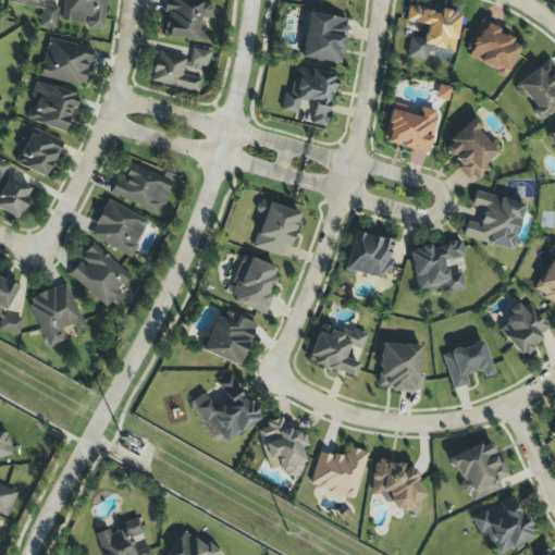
[(87,26),(107,27),(107,0),(65,0),(64,20),(87,21),(87,26)]
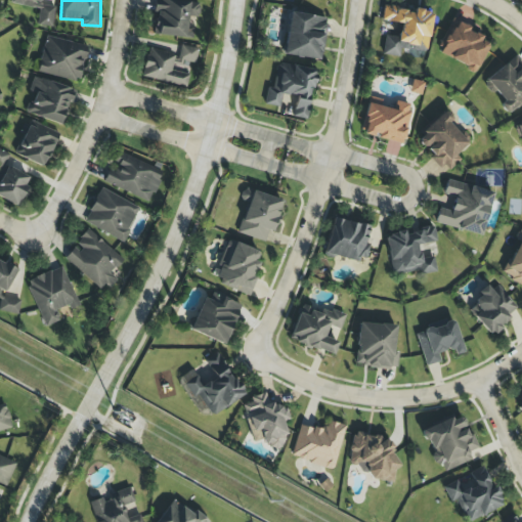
[(193,36),(194,27),(188,27),(189,15),(200,15),(201,0),(157,0),(155,34),(193,36)]
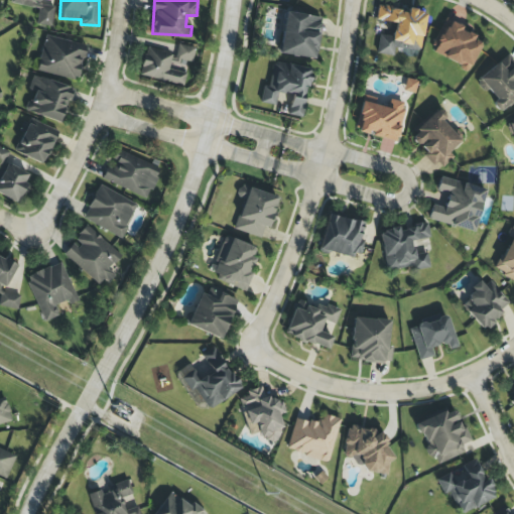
[(55,5),(40,4),(38,23),(53,24),(55,5)]
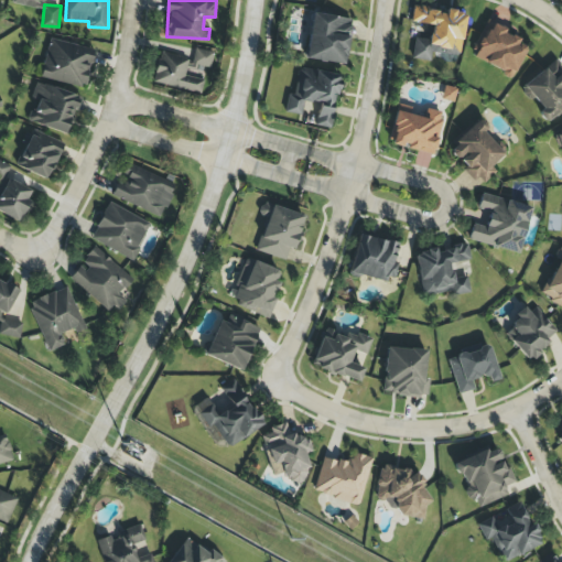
[(413,56),(432,60),(433,50),(461,54),(467,11),(446,8),(446,10),(414,4),(412,21),(432,23),(430,40),(417,38),(413,56)]
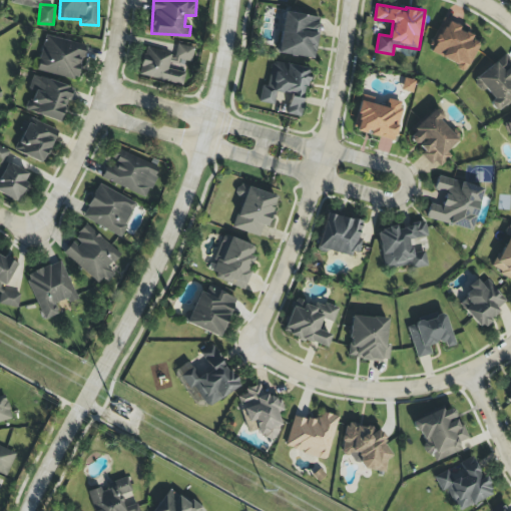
[(280,53),(316,57),(320,15),(285,11),(280,53)]
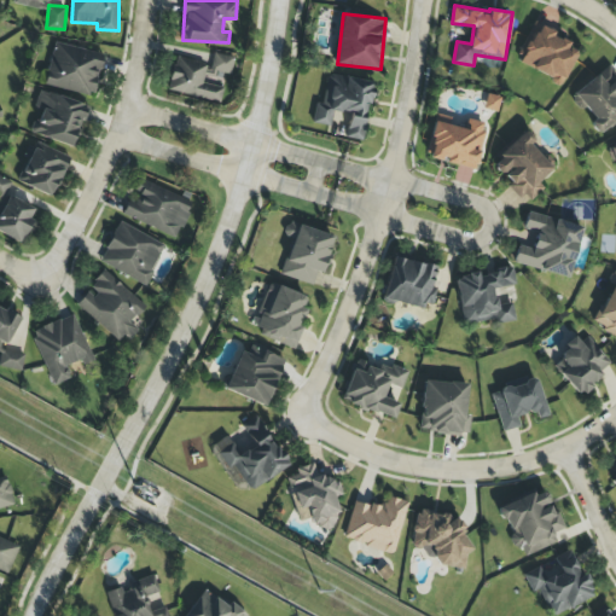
[(580,47),(553,35),(556,29),(535,19),(516,60),(563,82),(580,47)]
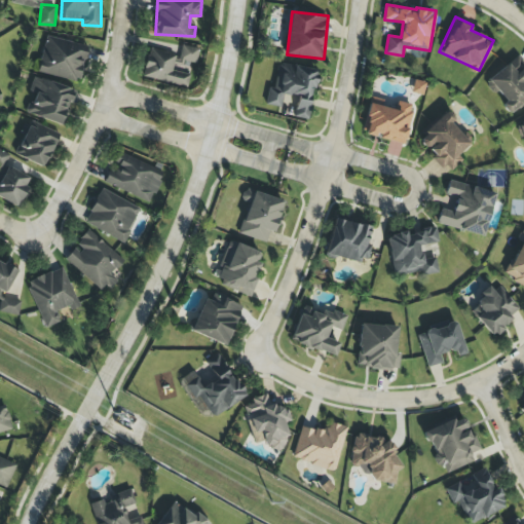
[(39,69),(80,80),(89,45),(48,34),(39,69)]
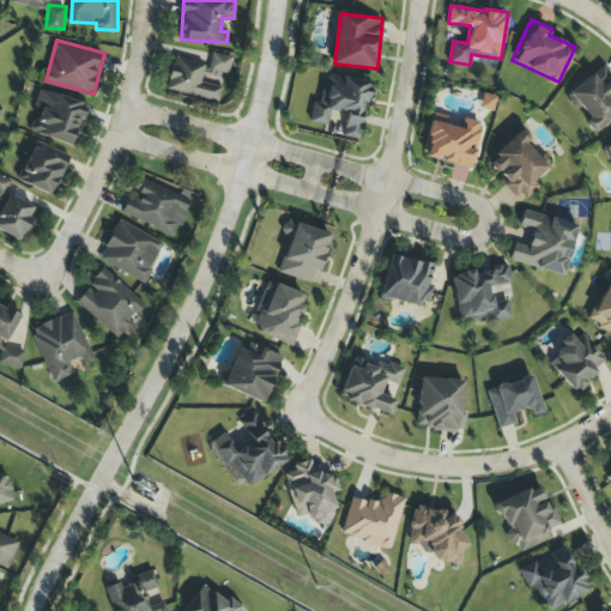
[(168,89),(221,100),(225,71),(230,72),(234,55),(212,50),(210,61),(175,54),(168,89)]
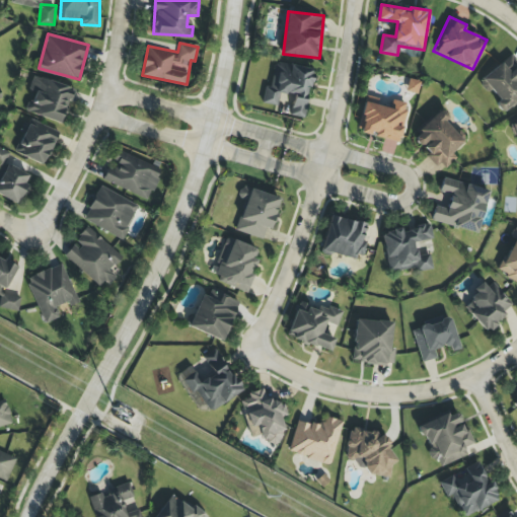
[(506,108),(516,99),(516,63),(510,55),(481,79),(506,108)]
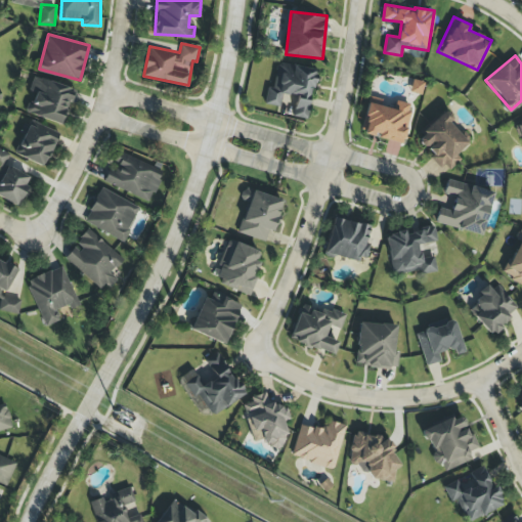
[(294,115),(309,118),(317,68),(278,60),(274,87),(269,86),(266,102),(281,104),(284,92),(298,95),(294,115)]
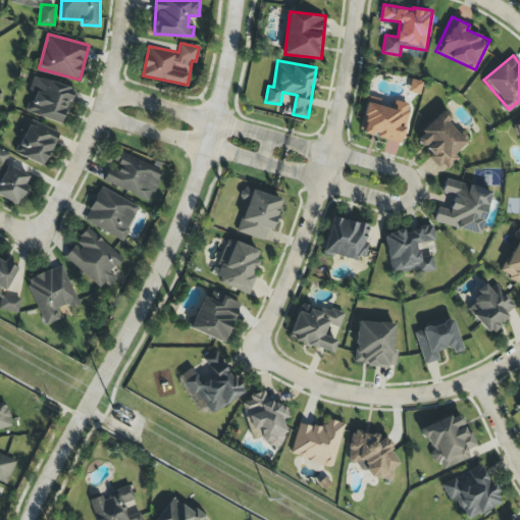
[(30,89),(37,92),(33,101),(30,100),(26,110),(63,122),(75,88),(36,73),(30,89)]
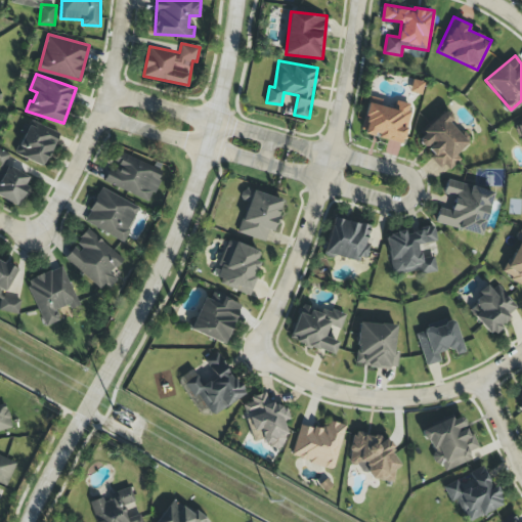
[(423,93),(425,80),(414,79),(411,91),(423,93)]
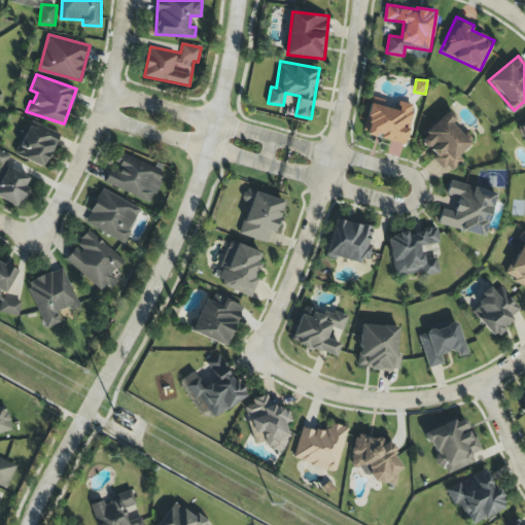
[(362,132),(406,143),(416,104),(399,100),(397,109),(371,102),(362,132)]
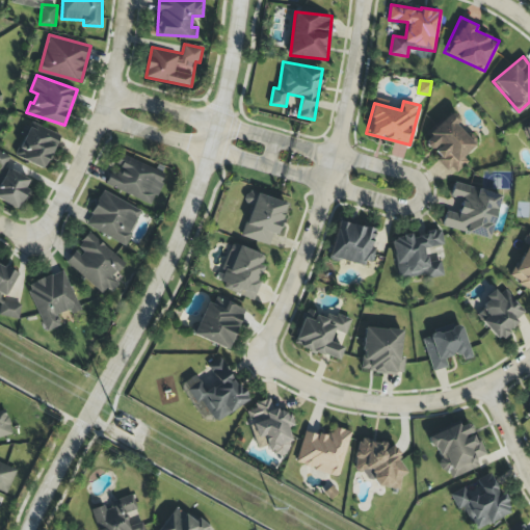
[(457,122),(461,120),(453,110),(423,136),(454,173),(469,160),(464,155),(476,144),(457,122)]
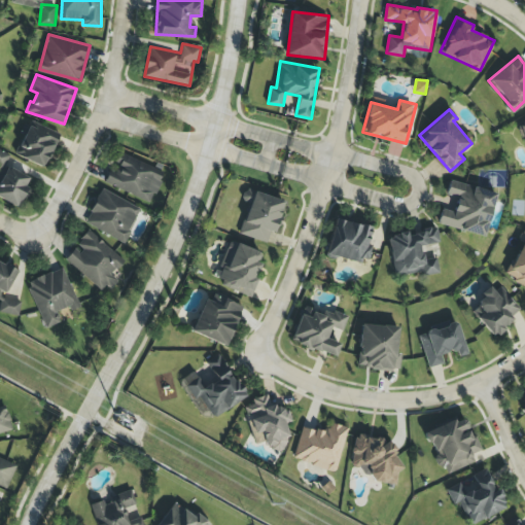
[(61,134),(32,119),(16,152),(45,167),(61,134)]
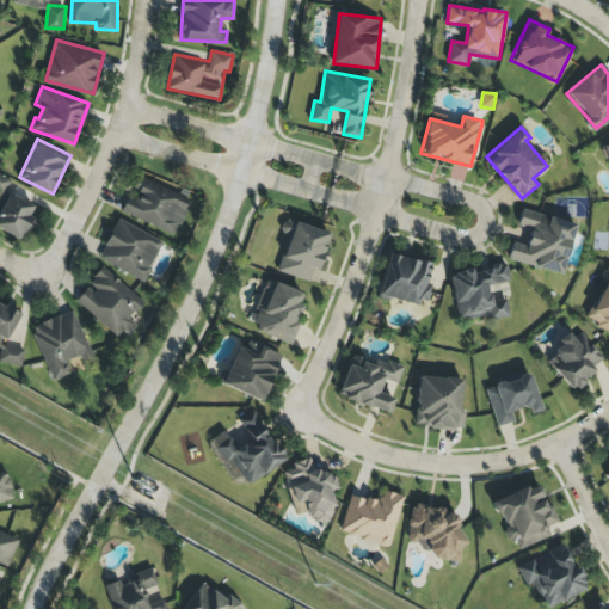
[(124,211),(176,233),(190,200),(137,179),(124,211)]
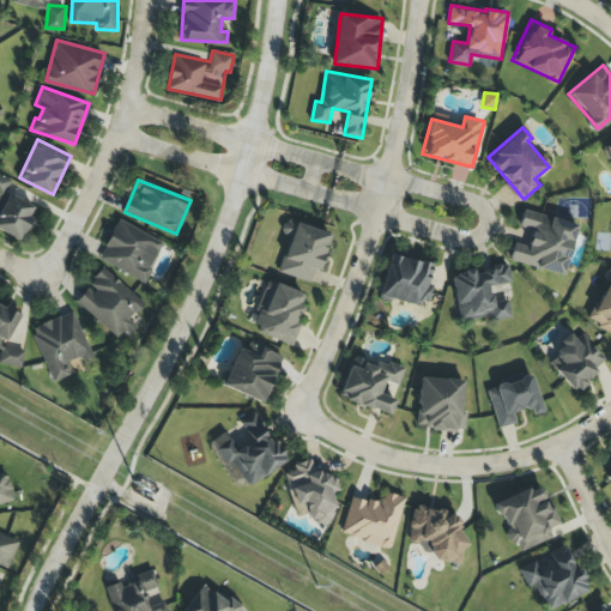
[(510,259),(564,274),(579,223),(525,209),(520,227),(533,230),(528,244),(515,241),(510,259)]
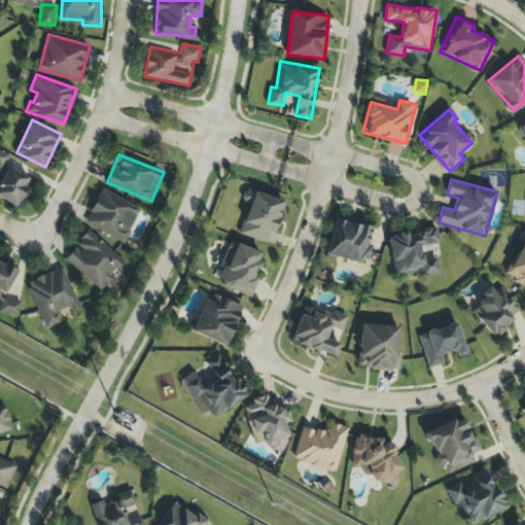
[(85,223),(126,241),(141,205),(101,187),(85,223)]
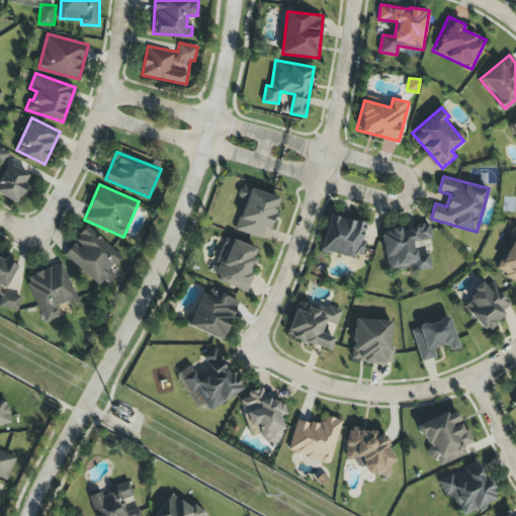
[(280,196),(242,184),(238,195),(246,198),(236,229),(267,239),(280,196)]
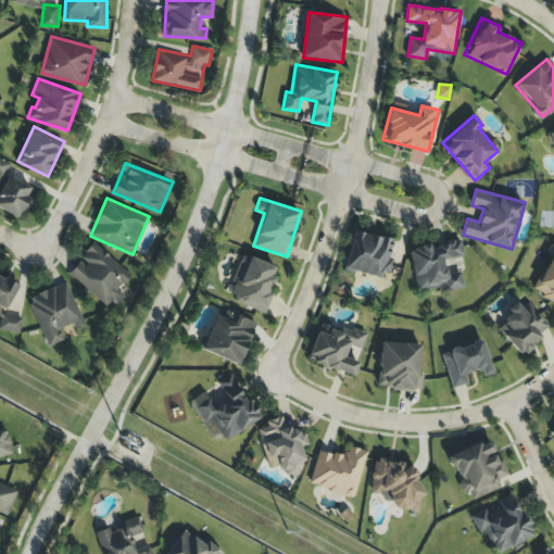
[(345,267),(388,277),(397,239),(354,229),(345,267)]
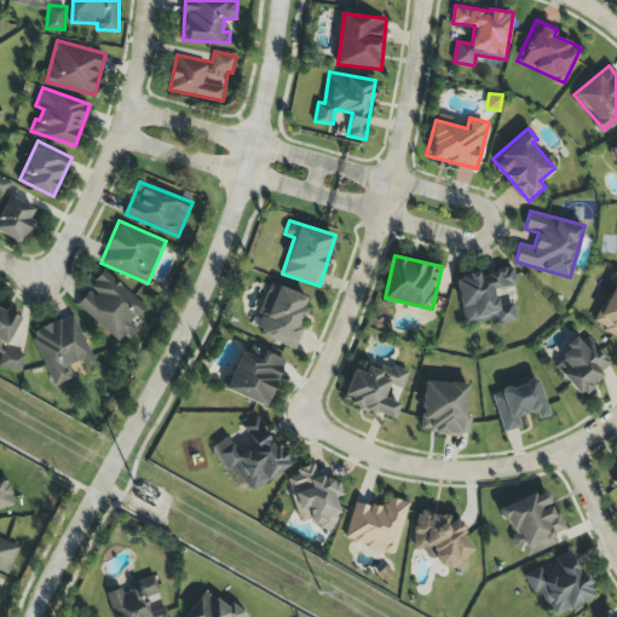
[(517,316),(514,300),(505,301),(502,288),(518,286),(515,266),(480,272),(480,271),(457,275),(465,324),(517,316)]
